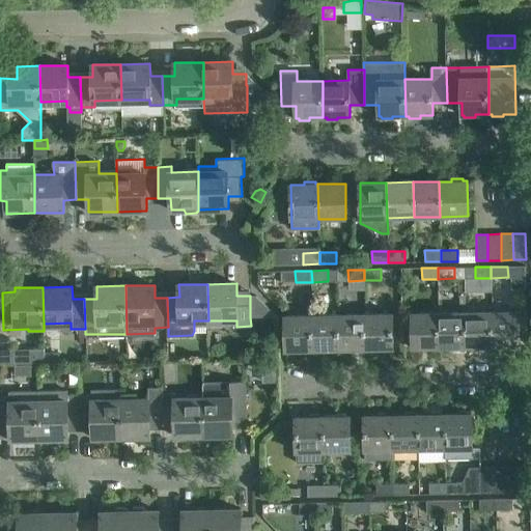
[(257,297),(250,297),(250,317),(277,316),(257,297)]
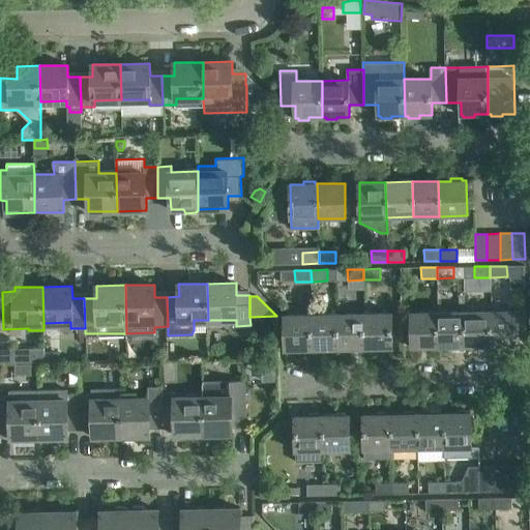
[(491,311),(465,312),(466,346),(492,346),(491,311)]
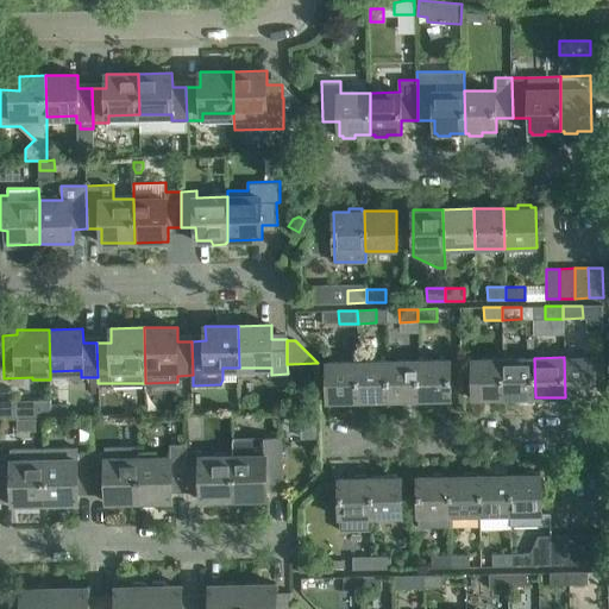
[(564,357),(565,397),(569,397),(569,400),(582,400),(582,397),(596,396),(596,357),(564,357)]
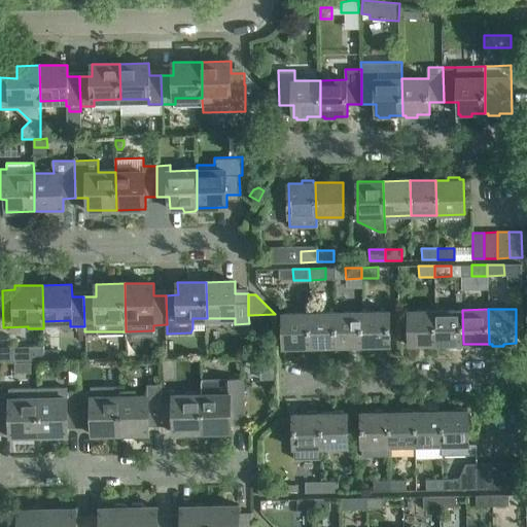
[(410,345),(436,345),(435,310),(409,311),(410,345)]
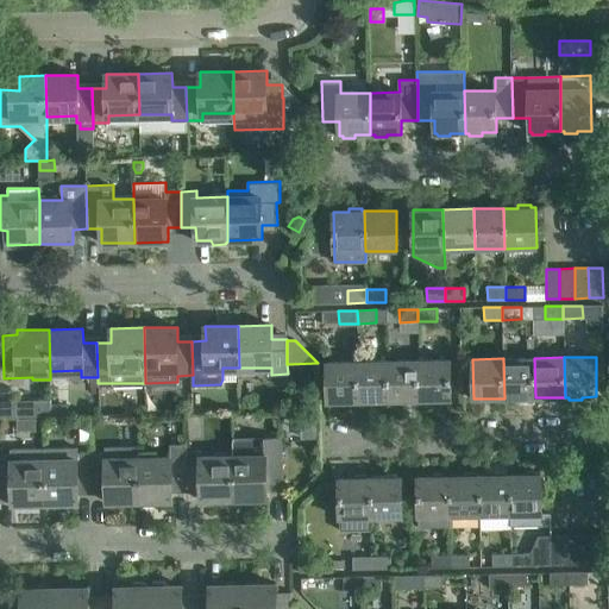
[(503,358),(504,399),(535,397),(534,358),(503,358)]
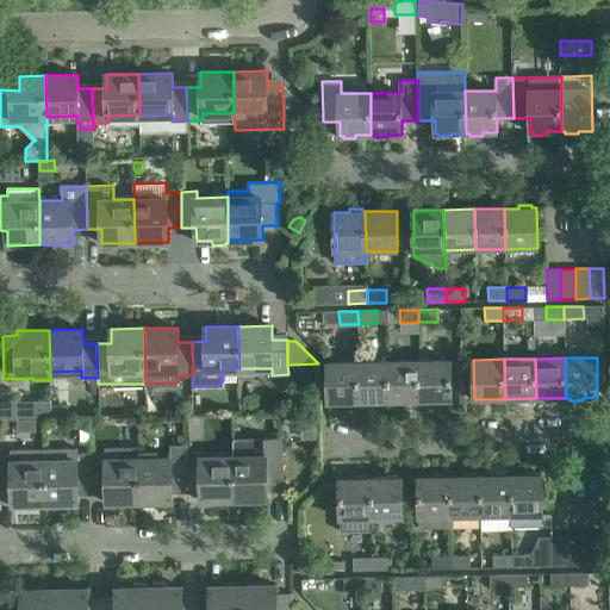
[(419,360),(390,361),(390,402),(393,402),(393,404),(406,404),(405,402),(421,400),(419,360)]
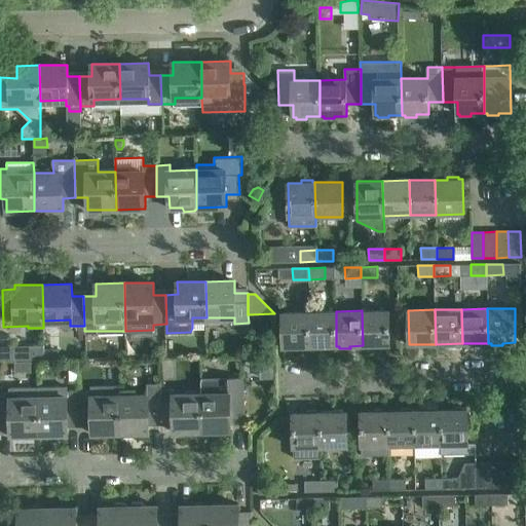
[(389,310),(362,310),(363,345),(389,345),(389,310)]
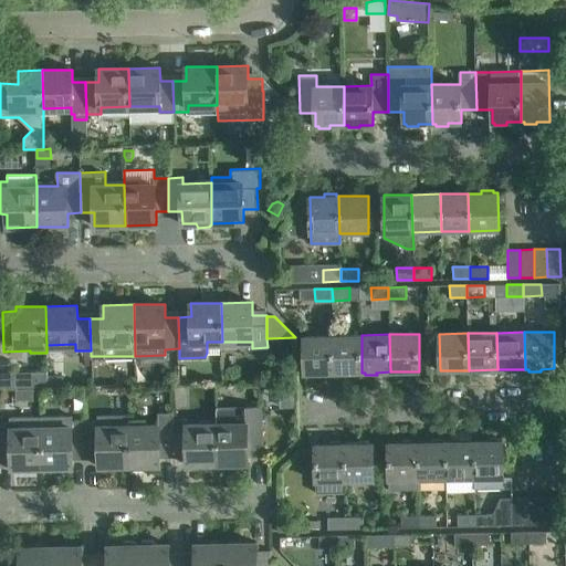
[(333,336),(334,373),(362,373),(362,335),(333,336)]
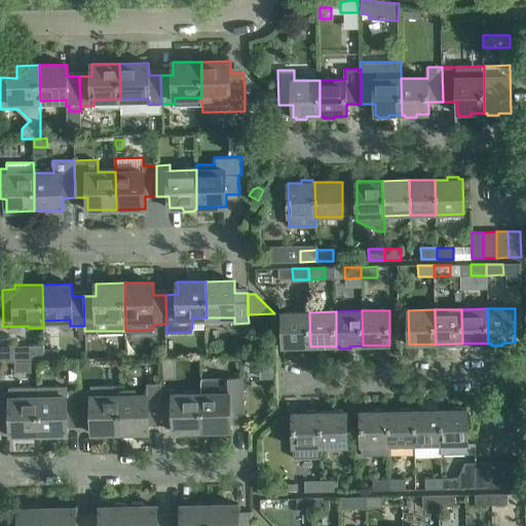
[(284,347),(310,346),(309,312),(283,312),(284,347)]
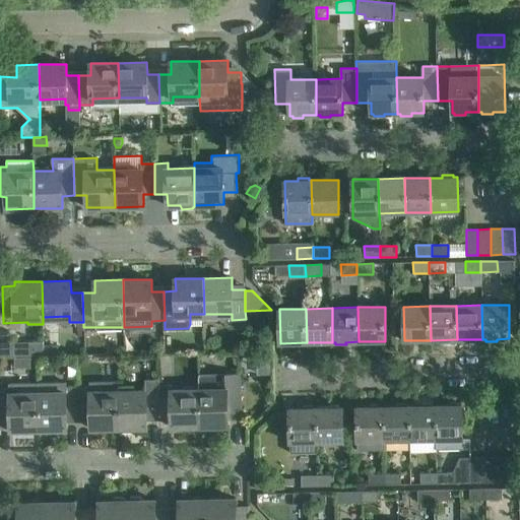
[(12,356),(44,355),(44,340),(12,341),(12,356)]
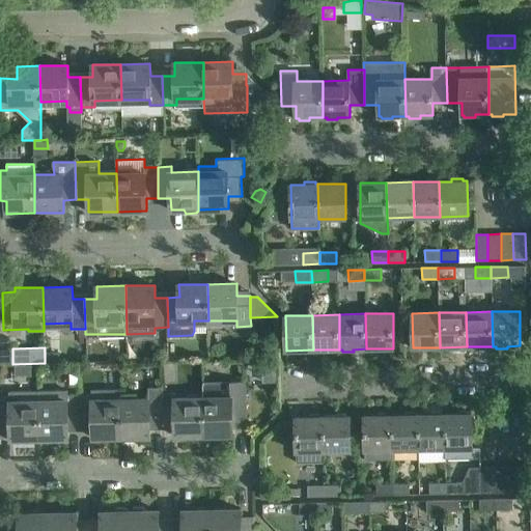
[(66,388),(38,389),(39,439),(68,438),(68,425),(81,425),(80,394),(66,394),(66,388)]
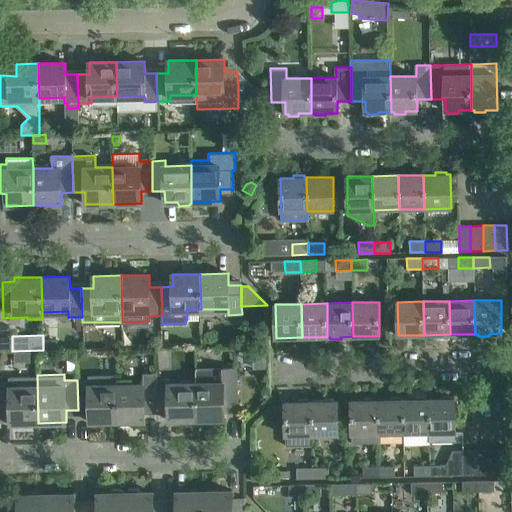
[(10,423),(38,423),(37,375),(11,375),(11,382),(0,382),(0,411),(10,411),(10,423)]
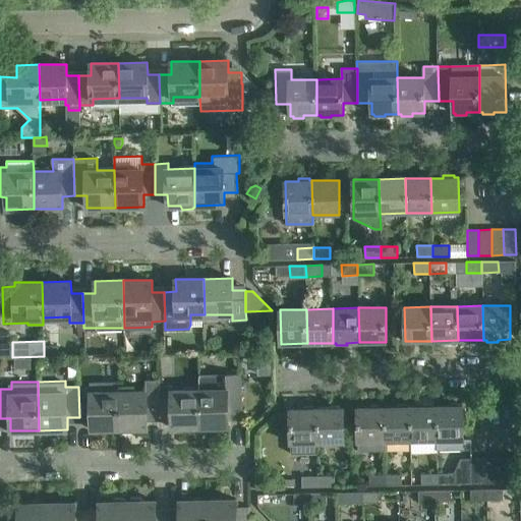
[(227,390),(199,390),(199,427),(201,427),(204,430),(214,430),(216,426),(228,426),(228,414),(241,414),(240,384),(227,385),(227,390)]
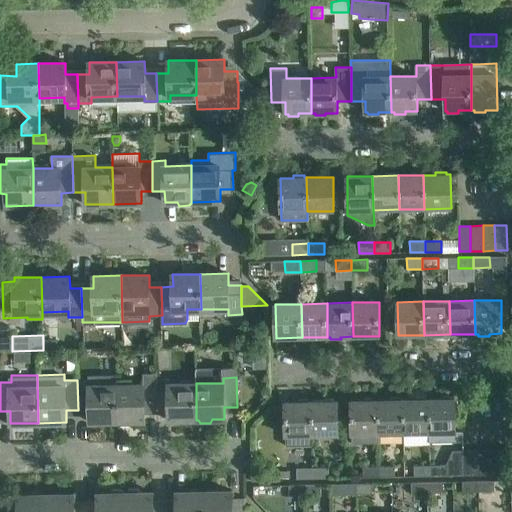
[(170,378),(156,379),(156,409),(169,408),(169,420),(196,420),(196,383),(170,384),(170,378)]
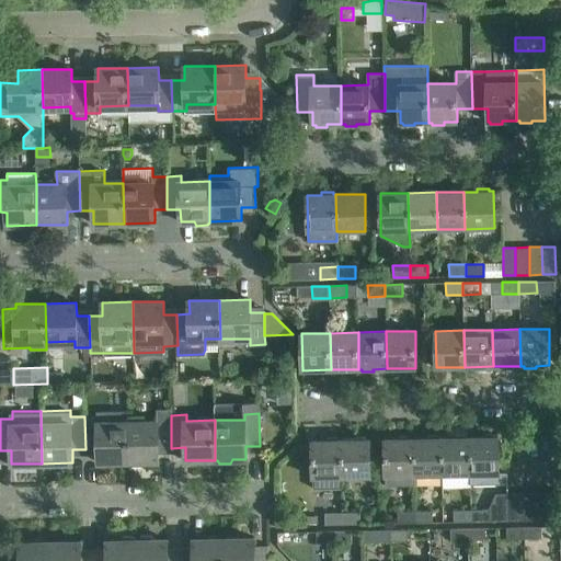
[(159,448),(171,448),(171,415),(158,415),(158,422),(128,422),(129,461),(133,467),(142,466),(146,461),(159,461),(159,448)]
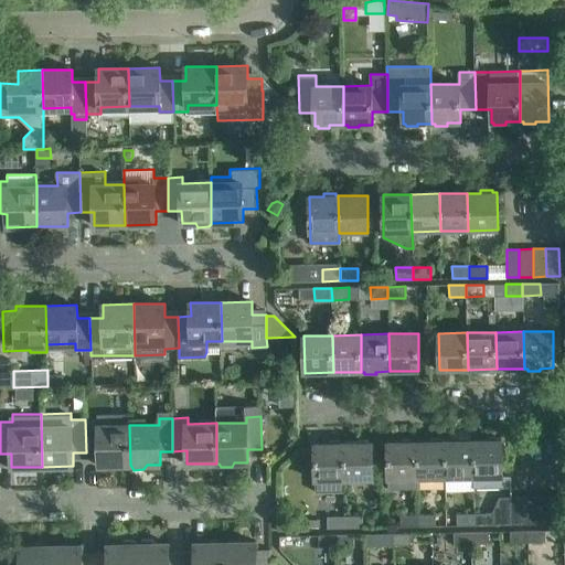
[(99,419),(85,419),(86,452),(98,452),(99,466),(130,465),(129,425),(100,426),(99,419)]
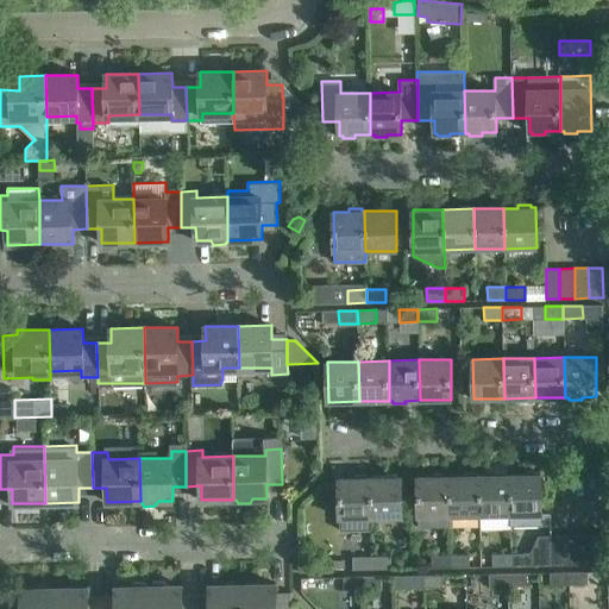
[(479,515),(510,514),(509,475),(504,475),(504,472),(493,472),(493,475),(479,475),(479,515)]
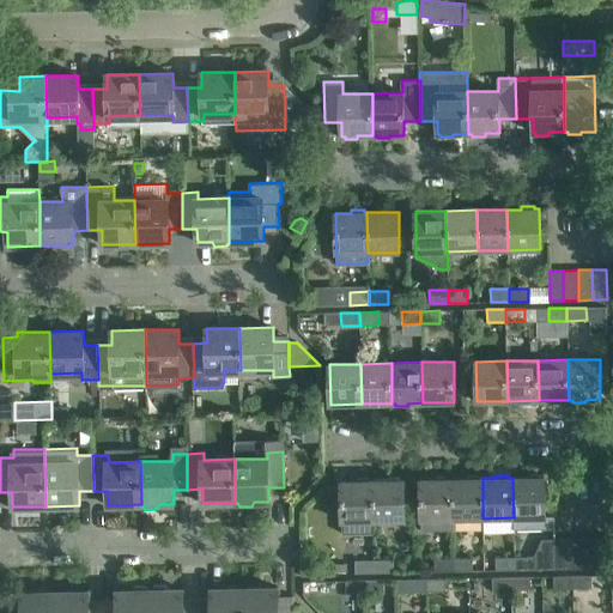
[(513,478),(514,517),(514,529),(554,529),(554,516),(546,516),(545,477),(513,478)]
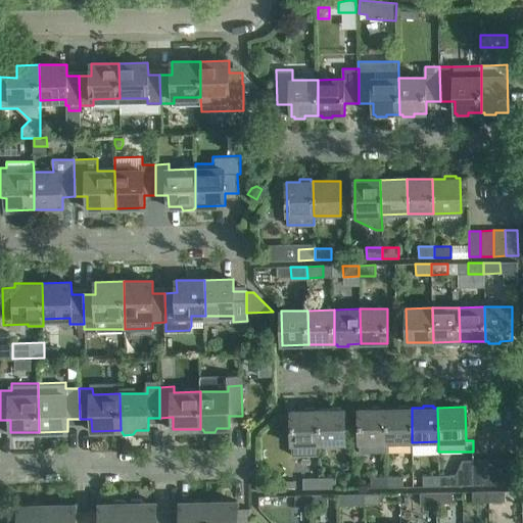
[(319,455),(319,444),(318,410),(315,411),(315,408),(303,409),(303,411),(291,411),(292,456),(319,455)]
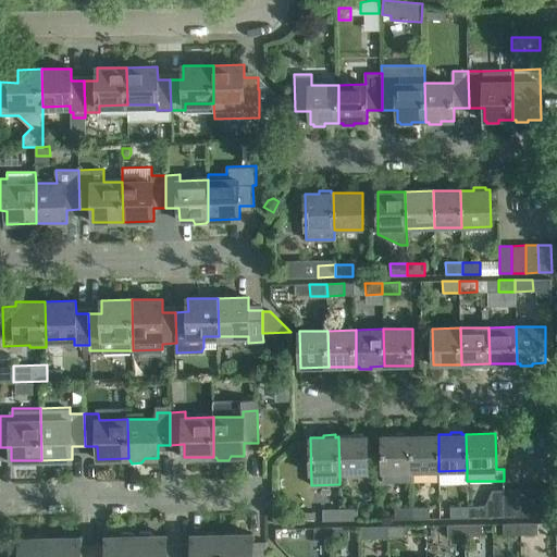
[(338,436),(339,473),(368,473),(367,436),(363,436),(362,434),(351,434),(351,436),(338,436)]
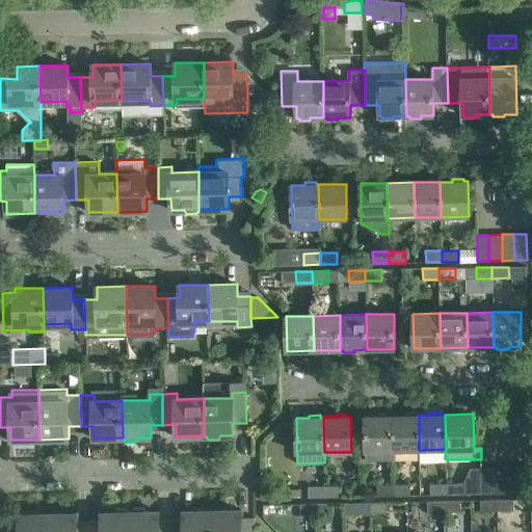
[(392,416),(392,450),(419,450),(419,415),(392,416)]
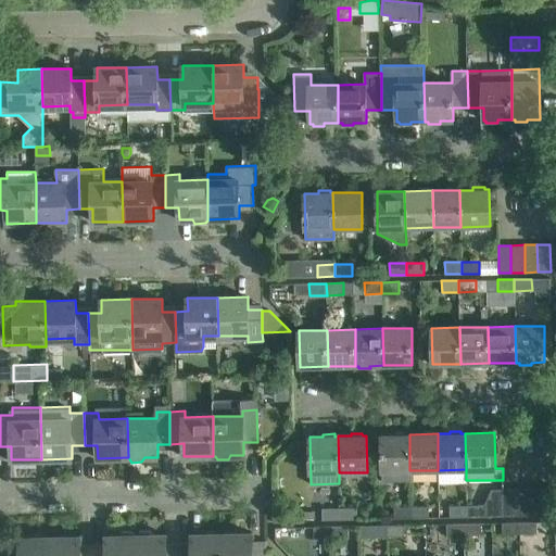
[(411,481),(409,470),(409,434),(381,434),(382,481),(411,481)]
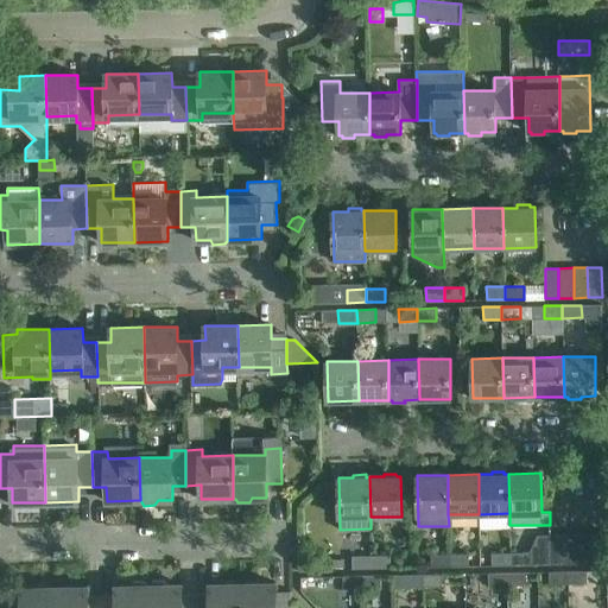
[(565,564),(564,533),(550,534),(551,564),(565,564)]
